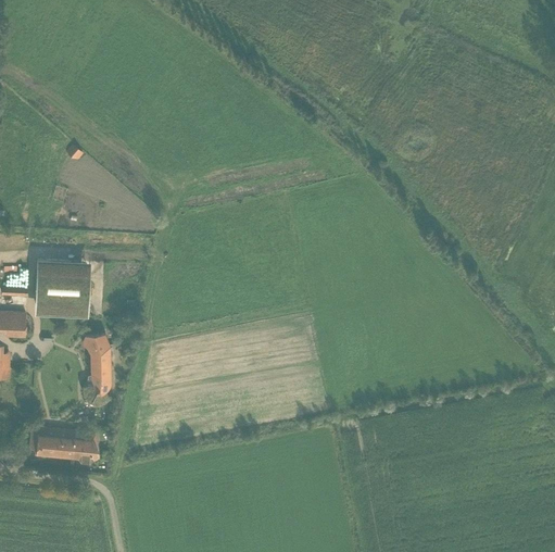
[(60,153),(71,163),(78,153),(66,145),(60,153)]
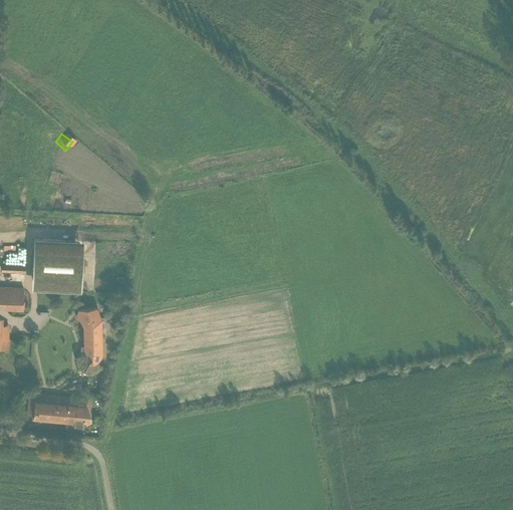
[(33,294),(82,296),(84,243),(36,241),(33,294)]
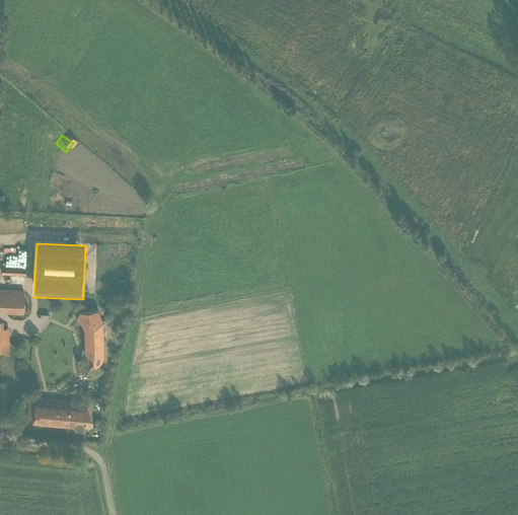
[(0,275),(19,277),(19,268),(0,267),(0,275)]
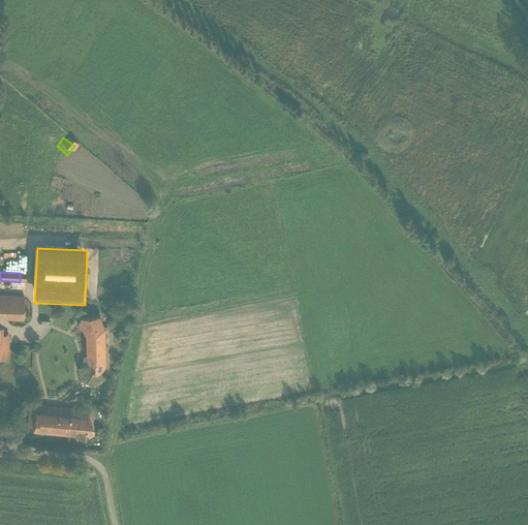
[(26,299),(0,298),(0,321),(24,322),(26,299)]
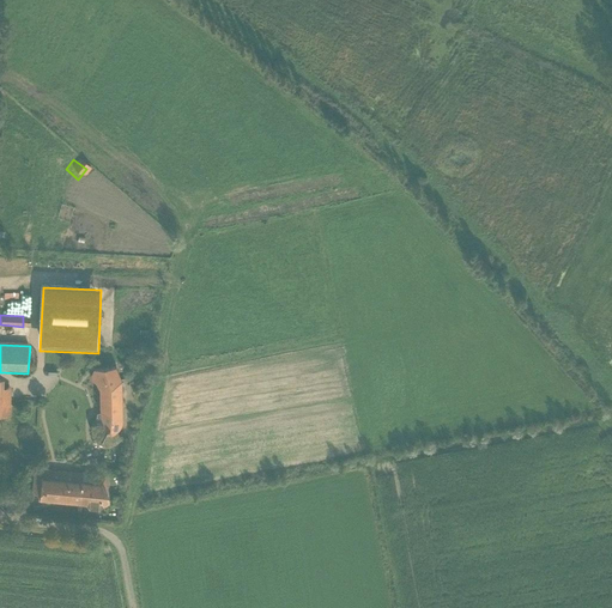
[(116,370),(95,374),(91,381),(92,384),(96,385),(100,393),(101,417),(98,418),(97,424),(95,424),(91,429),(92,436),(95,442),(97,447),(101,447),(104,449),(105,450),(108,450),(114,449),(117,447),(120,444),(122,442),(117,432),(121,430),(123,425),(122,383),(116,370)]
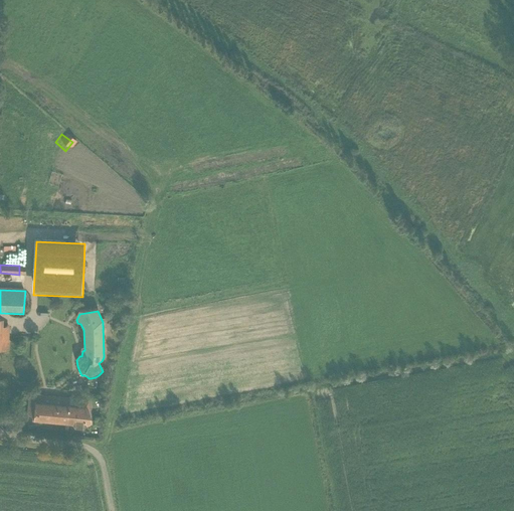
[(4,322),(0,322),(0,352),(10,353),(10,344),(9,344),(10,330),(4,329),(4,322)]
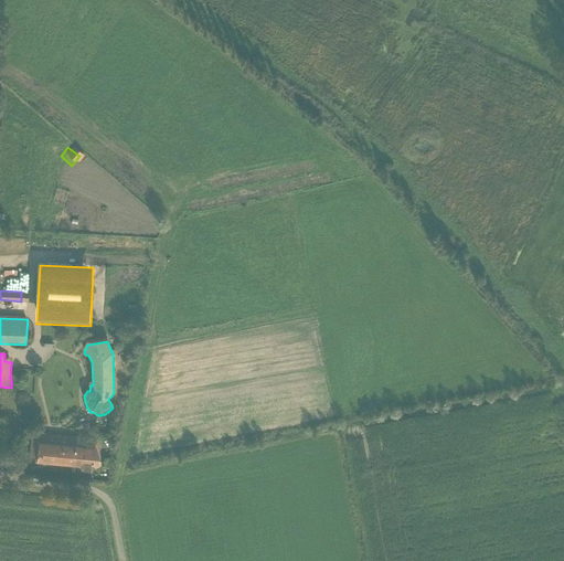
[(92,473),(100,466),(99,453),(95,441),(39,436),(31,441),(30,458),(36,462),(38,464),(81,468),(82,472),(92,473)]
